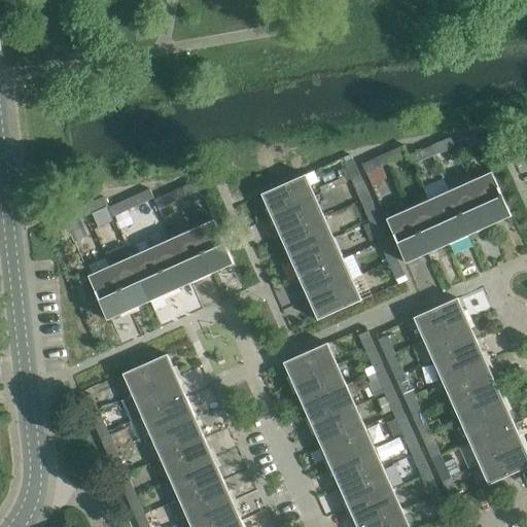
[(475,133),(457,141),(461,149),(478,142),(475,133)]
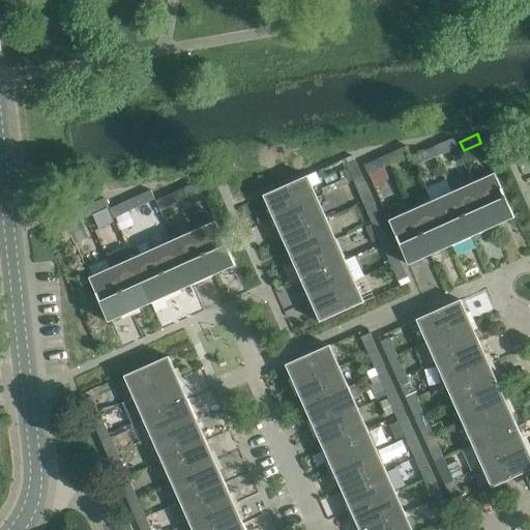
[(440,154),(457,147),(453,138),(436,146),(440,154)]
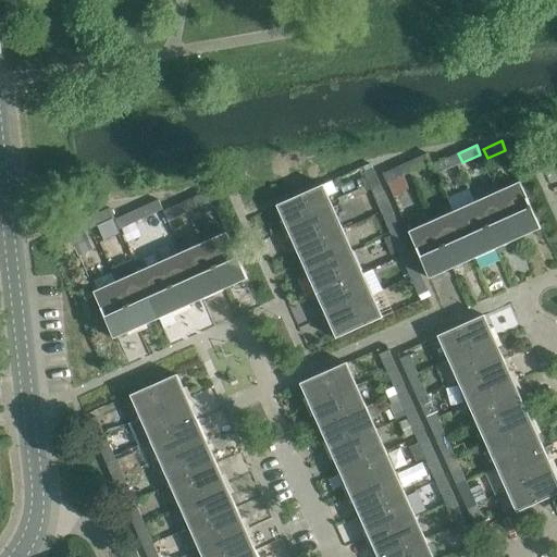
[(428,153),(409,161),(413,171),(432,162),(428,153)]
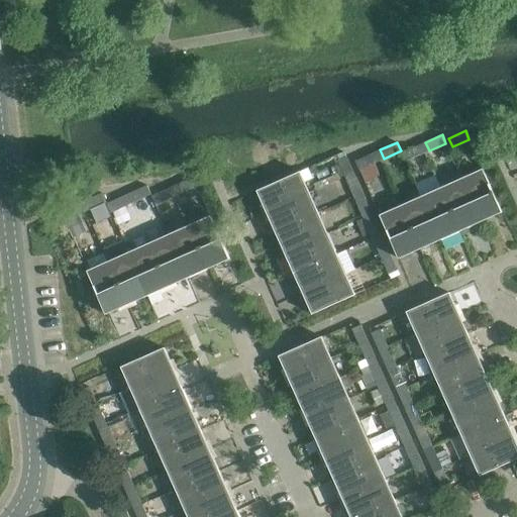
[(417,145),(401,152),(404,162),(421,154),(417,145)]
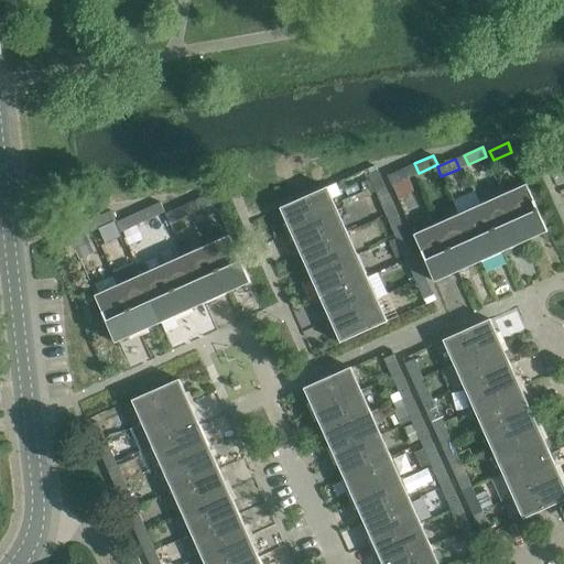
[(405,167),(387,175),(396,195),(412,188),(408,177),(410,176),(405,167)]
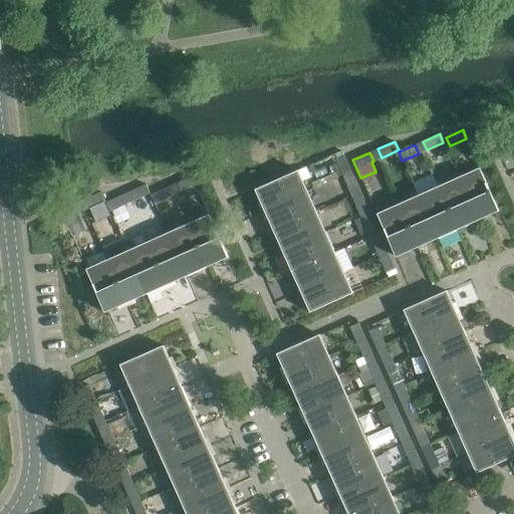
[(335,160),(342,176),(351,172),(344,156),(335,160)]
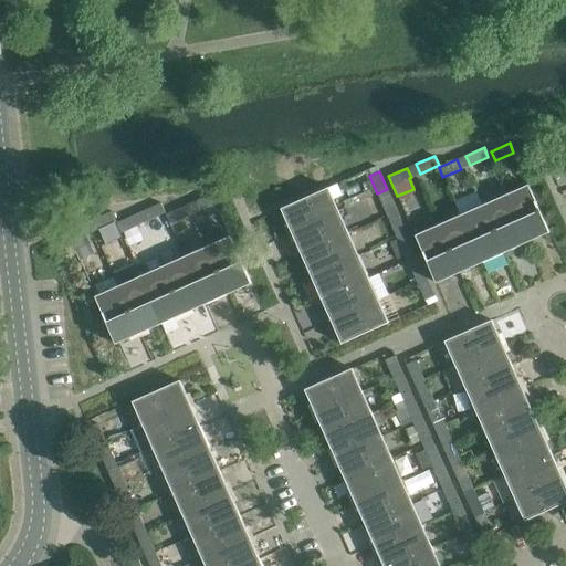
[(328,188),(281,209),(291,232),(338,210),(336,205),(334,199),(343,196),(337,184),(328,188)]
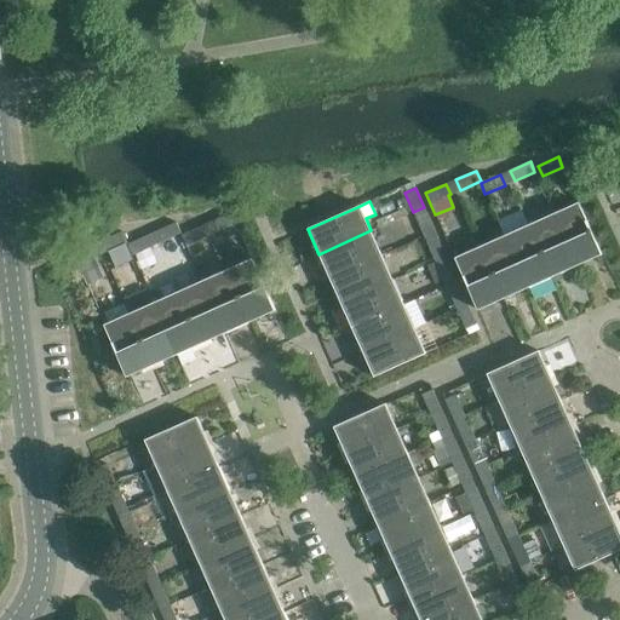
[(554,214),(577,267),(602,254),(579,202),(554,214)]
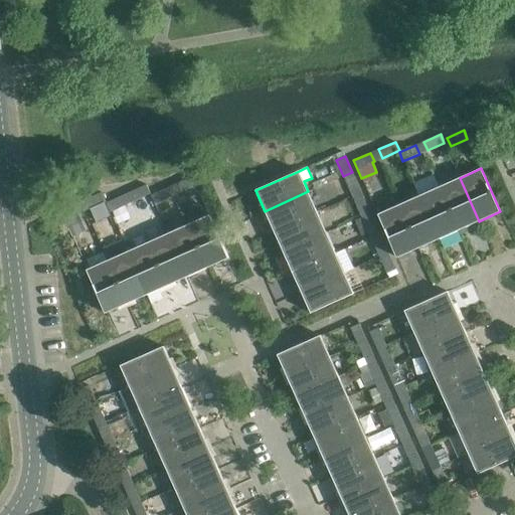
[(359,188),(352,172),(343,176),(351,192),(359,188)]
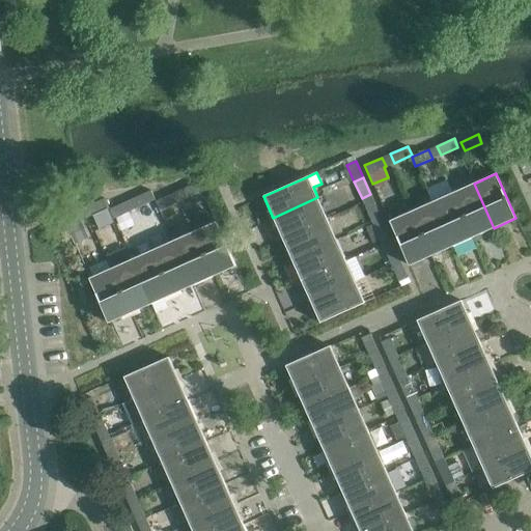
[(197,183),(180,190),(185,199),(201,191),(197,183)]
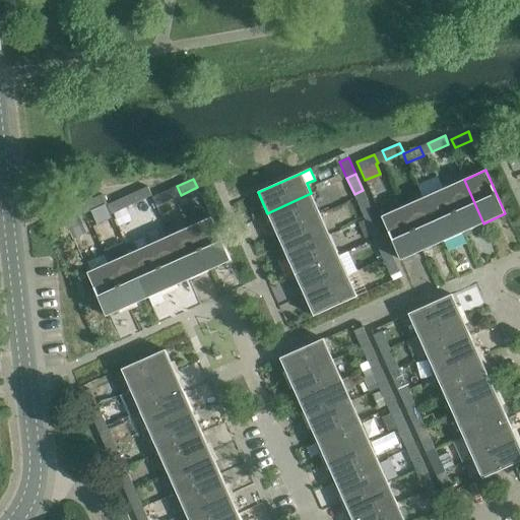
[(444,189),(463,233),(483,223),(464,180),(444,189)]
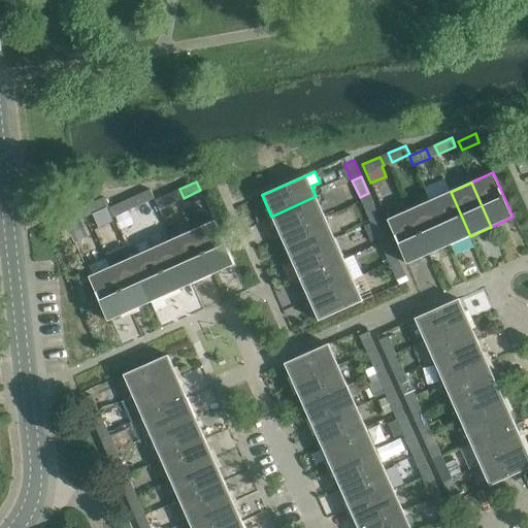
[(150,189),(133,197),(137,205),(154,198),(150,189)]
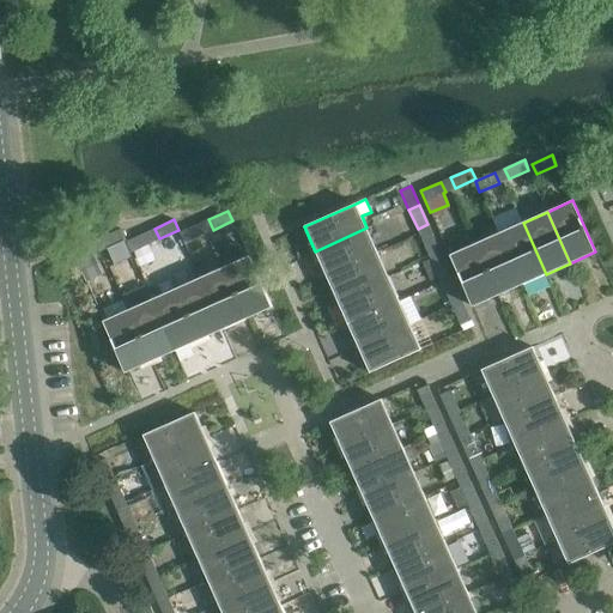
[(199,223),(180,232),(184,242),(204,234),(199,223)]
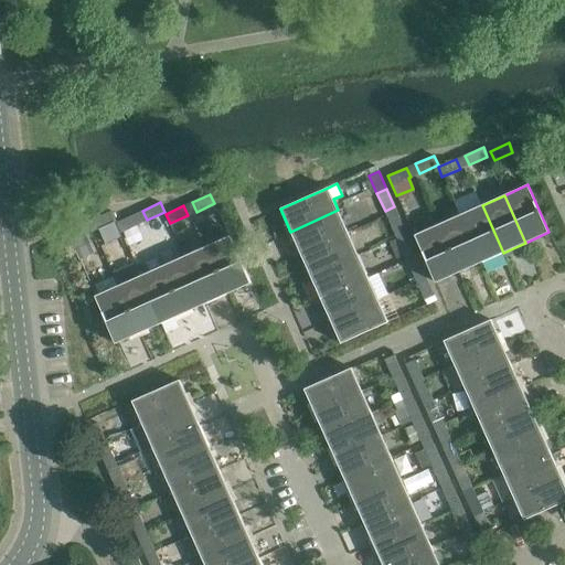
[(459,215),(481,263),(503,253),(482,205),(459,215)]
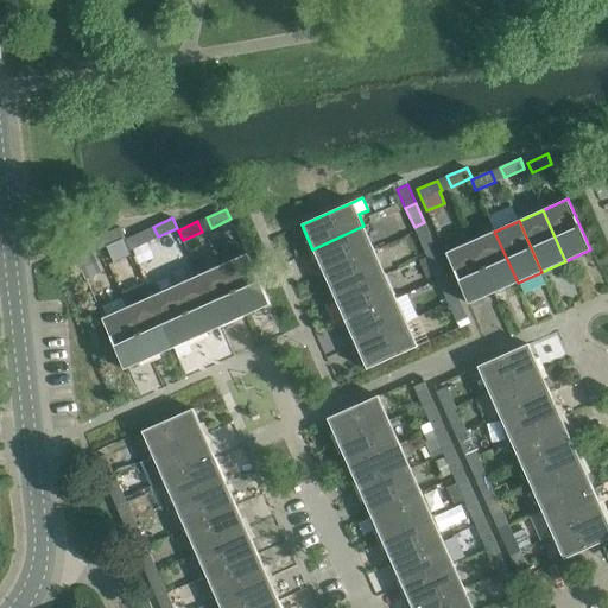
[(363,226),(312,249),(323,273),(374,251),(363,226)]
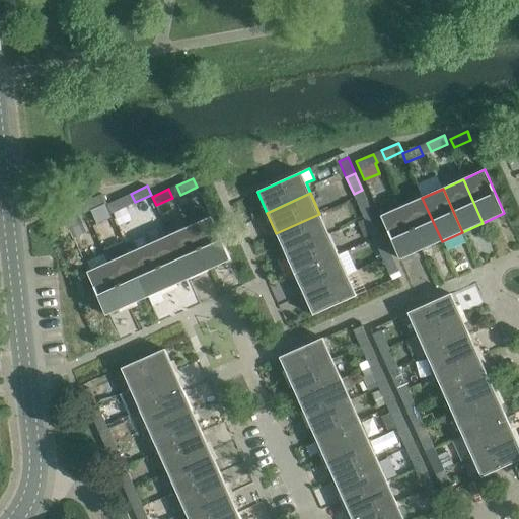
[(102,194),(85,202),(89,210),(106,203),(102,194)]
